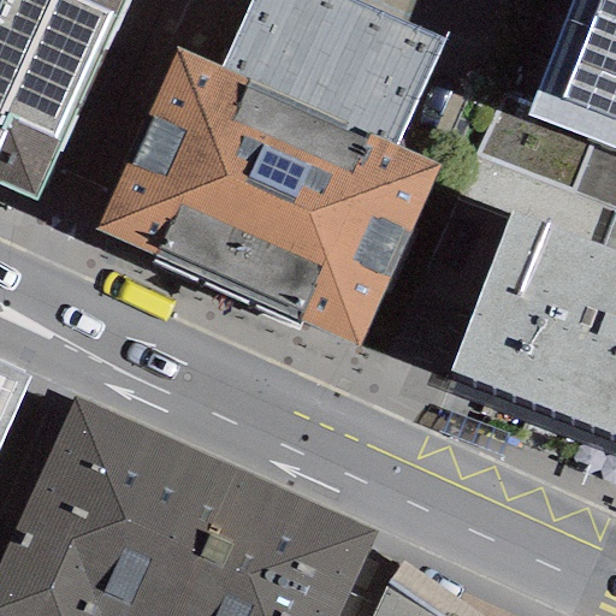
[(124,0),(0,0),(0,184),(35,201),(124,0)]
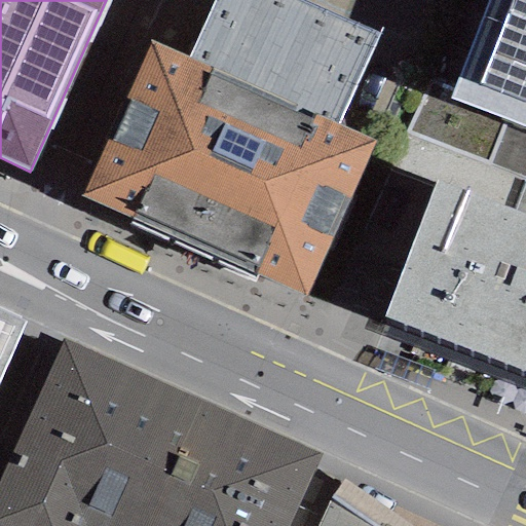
[(213,0),(188,57),(150,39),(81,195),(305,294),(373,142),(336,125),(376,33),(301,0),(213,0)]
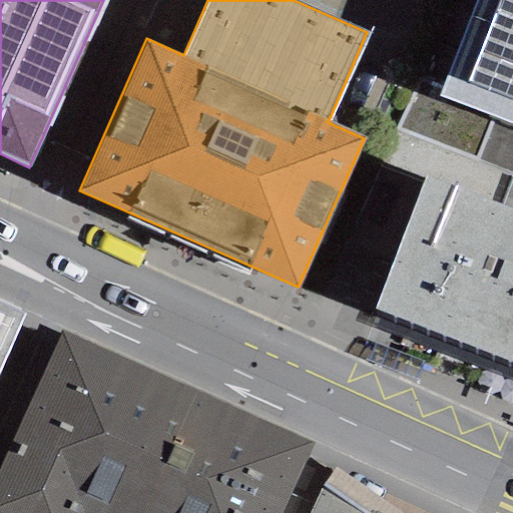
[(512,0),(476,0),(439,96),(512,124),(512,0)]
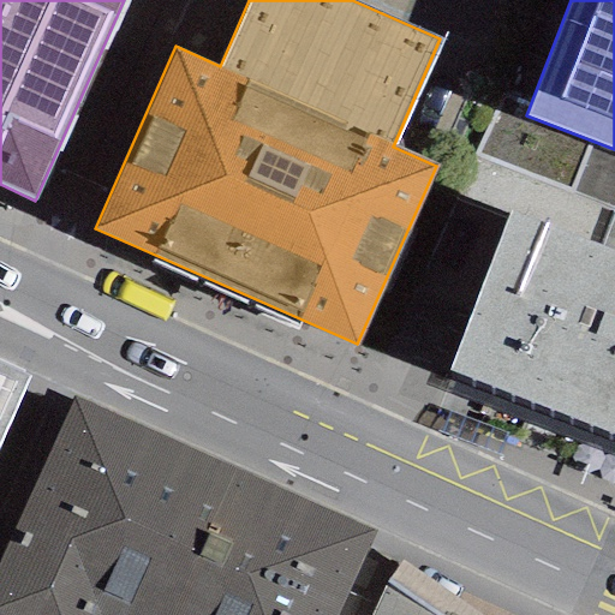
[(614,266),(507,225),(447,380),(614,445),(614,266)]
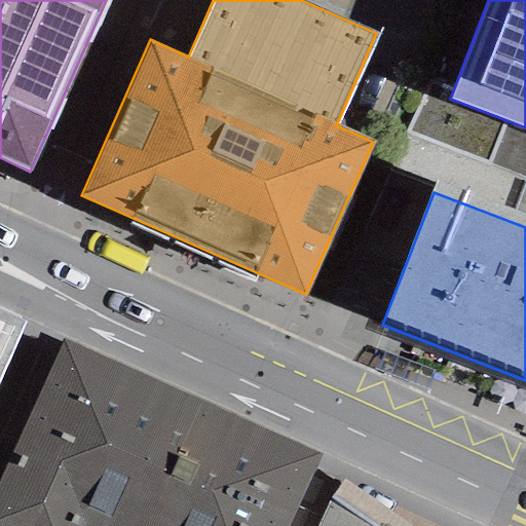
[(0,376),(24,323),(0,311),(0,376)]
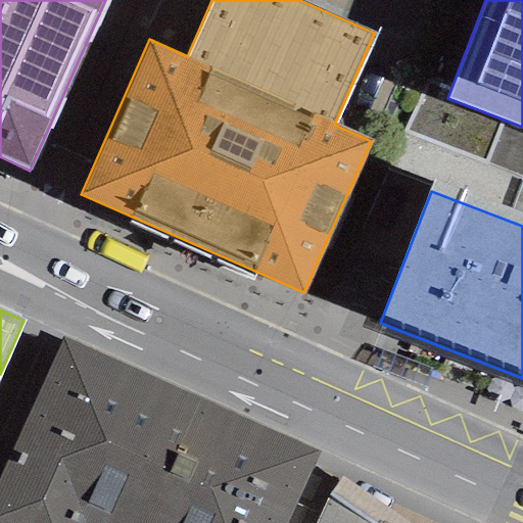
[(0,522),(286,522),(319,452),(61,337),(0,475),(0,522)]
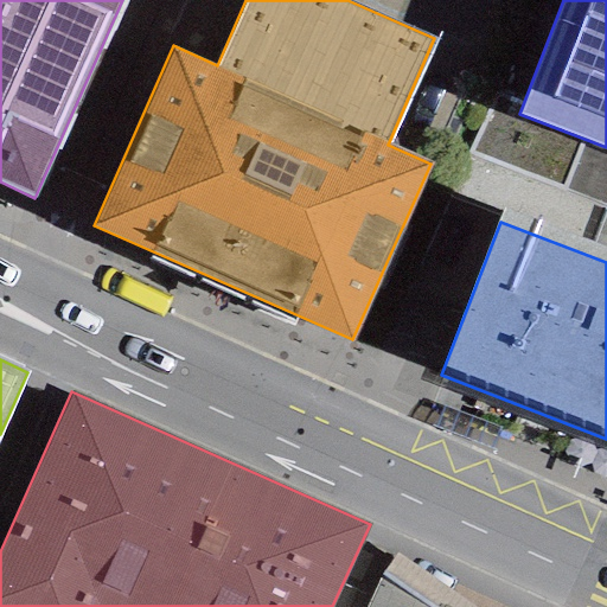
[(426,606),(379,574),(365,606),(426,606)]
